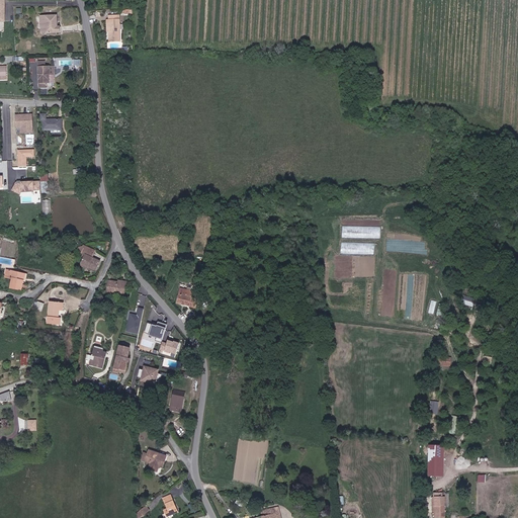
[(57,26),(57,15),(40,15),(40,31),(60,31),(60,26),(57,26)]
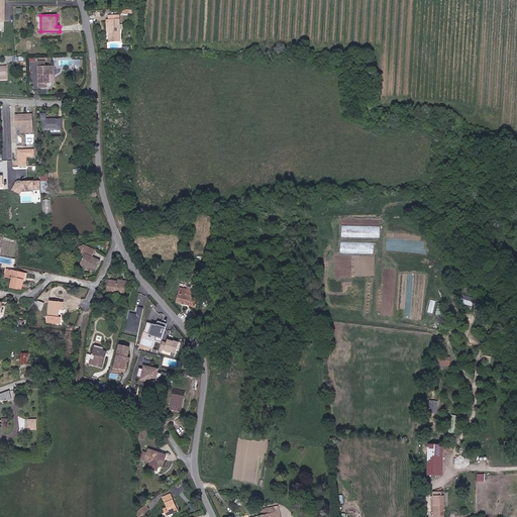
[(110,31),(110,41),(120,41),(120,15),(110,15),(110,20),(110,31)]
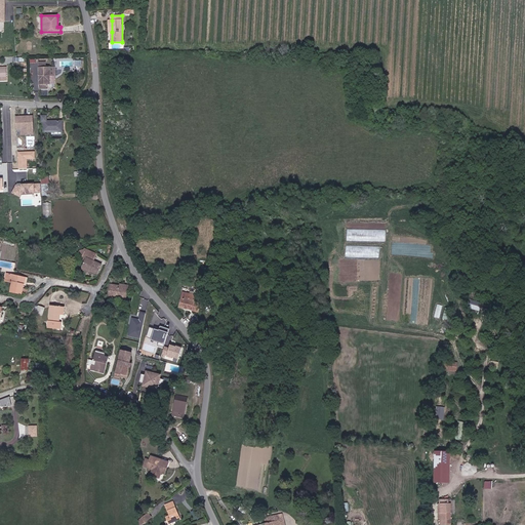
[(45,65),(38,66),(38,91),(45,91),(45,86),(47,86),(47,78),(53,78),(53,70),(45,70),(45,65)]
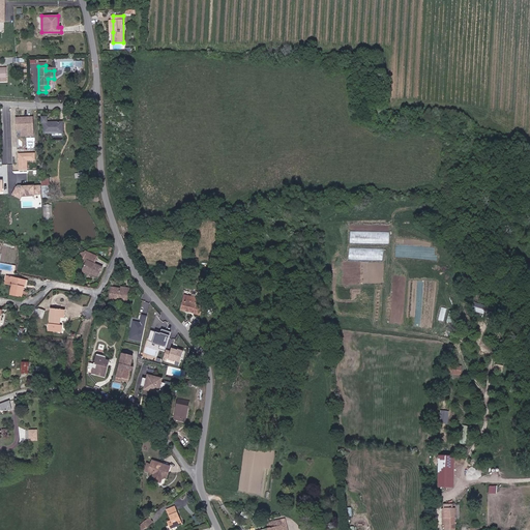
[(34,116),(16,116),(15,130),(21,130),(21,136),(34,136),(34,116)]
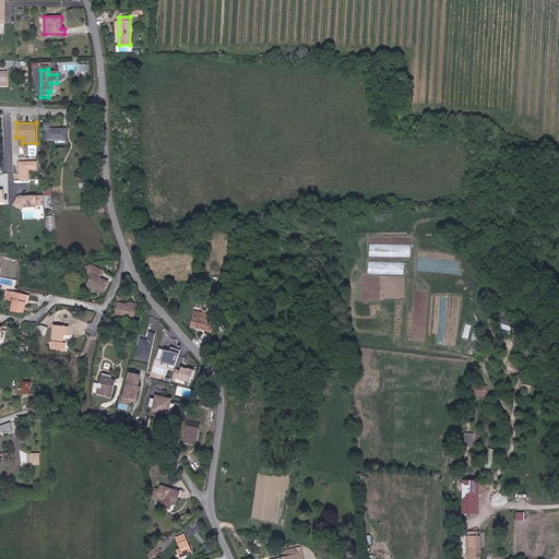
[(46,130),(46,142),(66,142),(64,130),(46,130)]
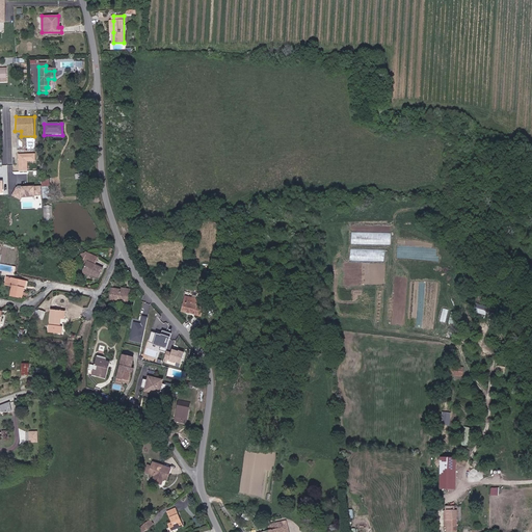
[(36,153),(19,153),(19,170),(28,171),(28,161),(36,161),(36,153)]
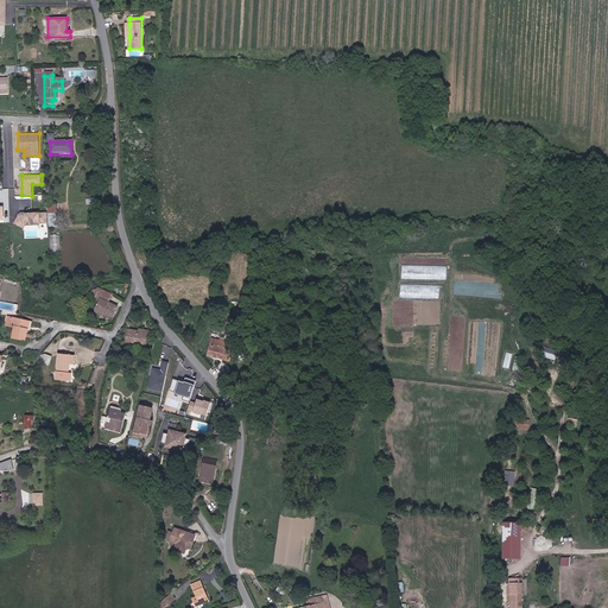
[(17,225),(49,225),(49,213),(18,211),(17,225)]
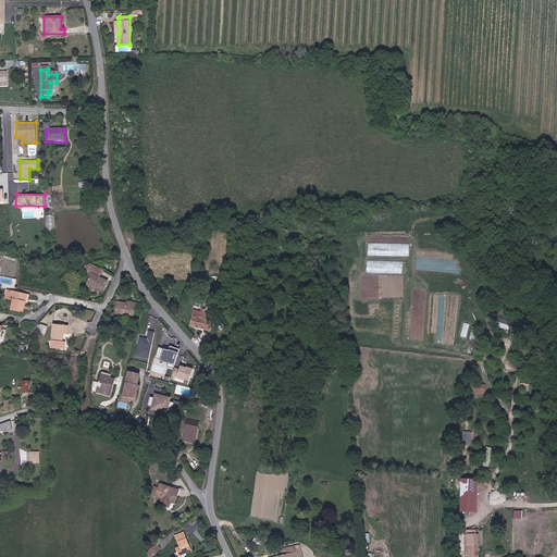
[(47,214),(47,230),(57,231),(57,214),(47,214)]
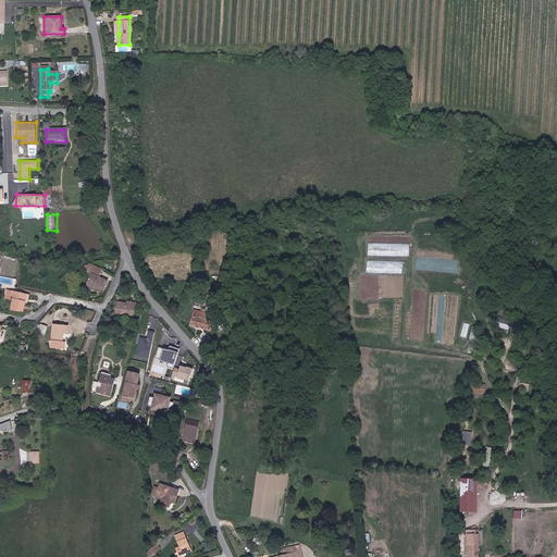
[(106,293),(109,283),(102,282),(103,276),(95,275),(95,281),(93,281),(90,289),(106,293)]
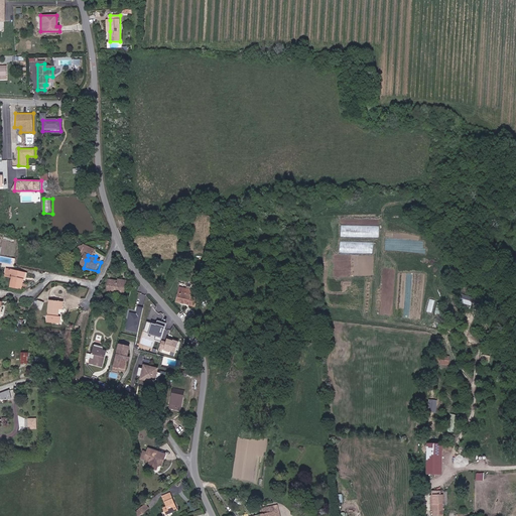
[(8,268),(7,275),(14,277),(12,285),(22,288),(23,283),(24,279),(22,278),(23,272),(8,268)]
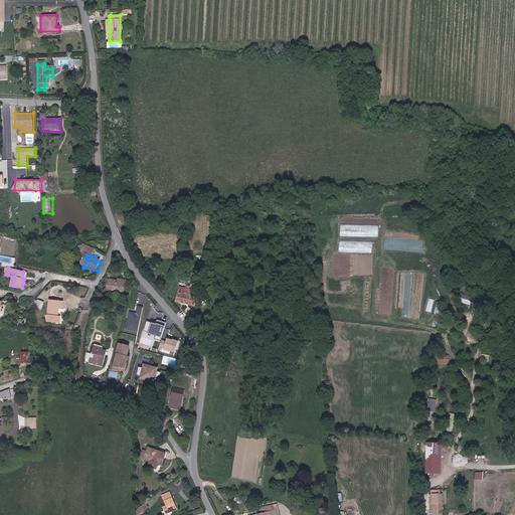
[(201,277),(199,288),(205,289),(205,287),(206,281),(207,278),(201,277)]
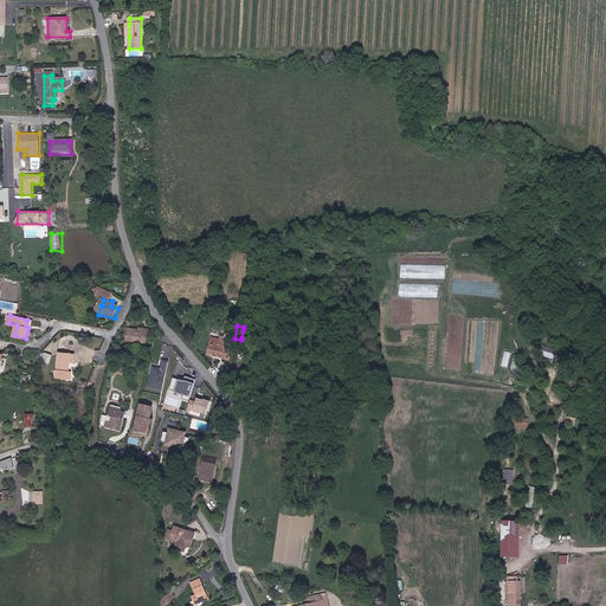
[(127,340),(142,343),(142,340),(148,341),(150,331),(146,330),(144,335),(140,334),(141,331),(130,329),(127,340)]
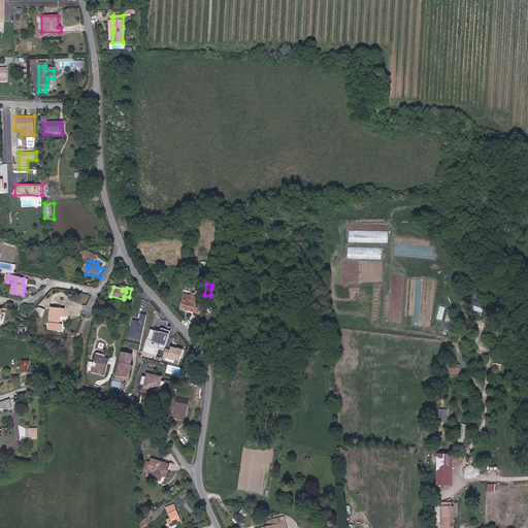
[(188,292),(185,302),(196,305),(198,294),(188,292)]
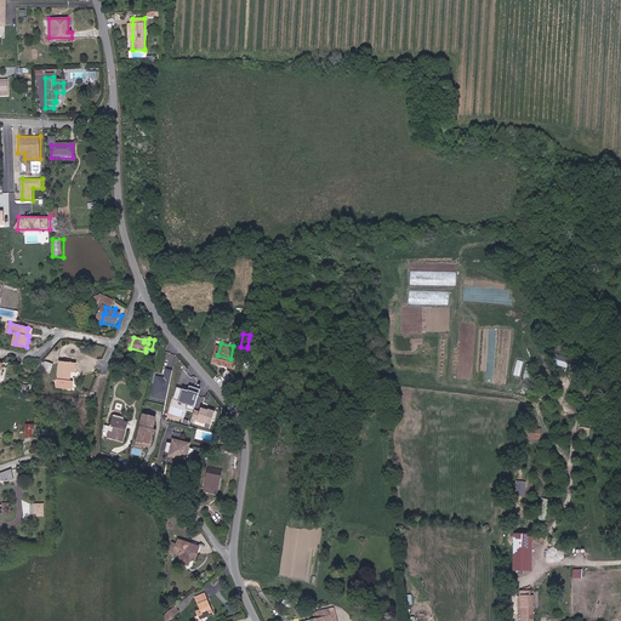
[(51,372),(55,364),(45,360),(41,369),(51,372)]
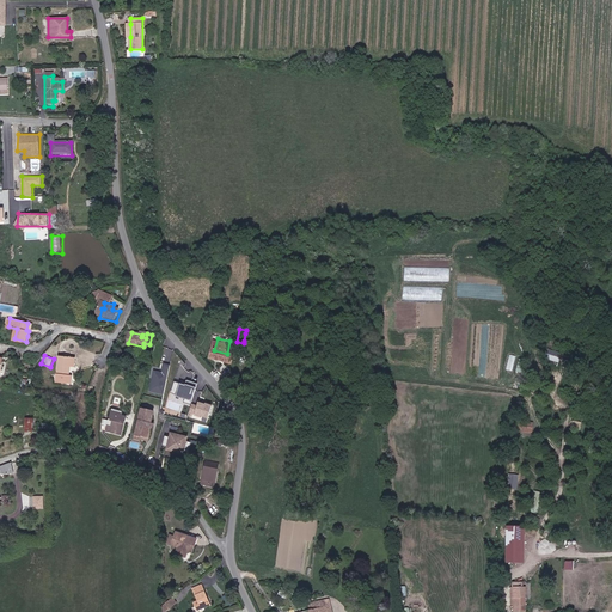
[(60,356),(56,385),(73,386),(74,378),(69,377),(71,368),(75,367),(77,359),(60,356)]
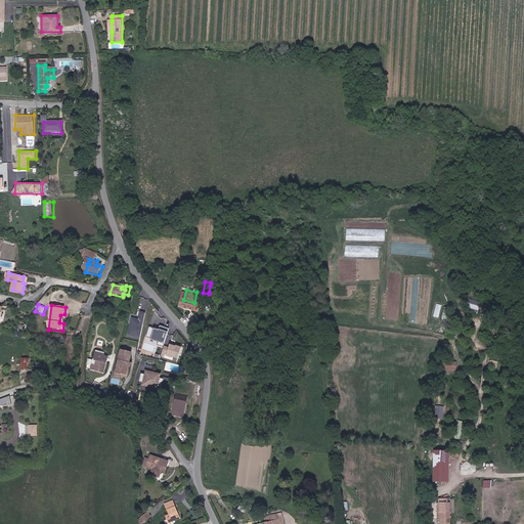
[(140,337),(145,311),(140,310),(139,317),(132,316),(128,335),(140,337)]
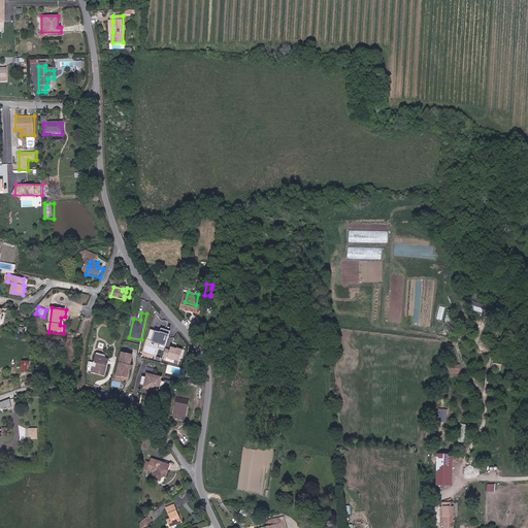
[(159,331),(151,328),(146,340),(164,347),(170,330),(161,327),(159,331)]
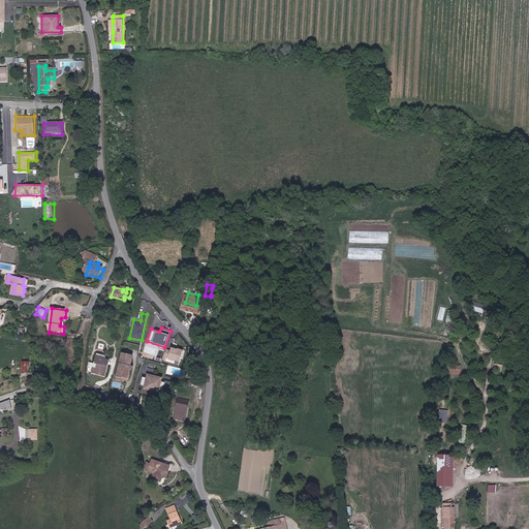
[(169,346),(165,359),(178,363),(182,350),(169,346)]
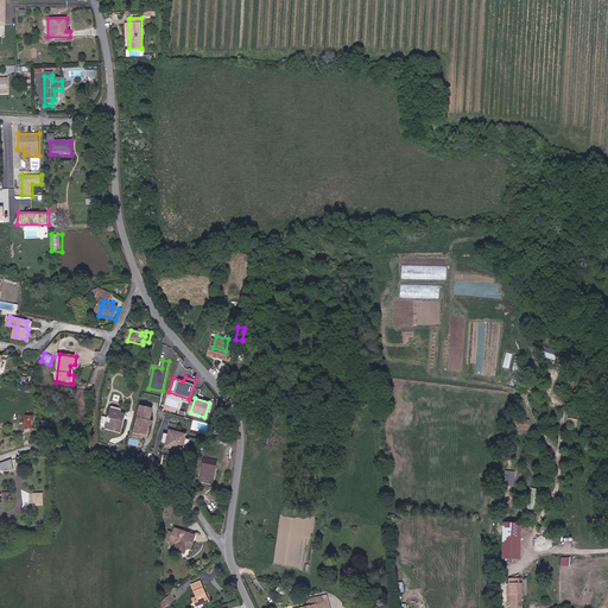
[(144,409),(137,432),(143,435),(149,436),(151,425),(152,422),(154,411),(144,409)]
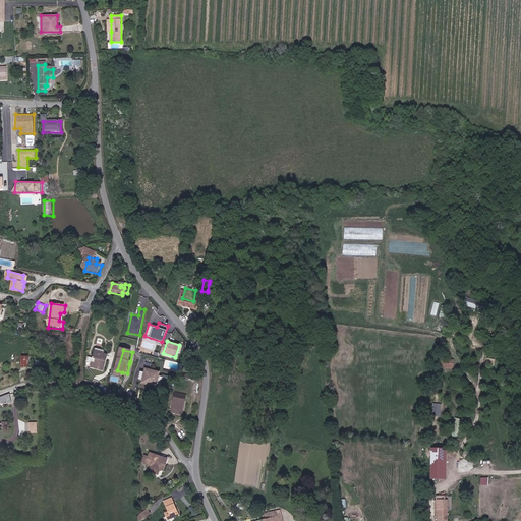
[(93,362),(92,366),(106,370),(110,356),(105,355),(96,352),(94,357),(97,358),(95,363),(93,362)]
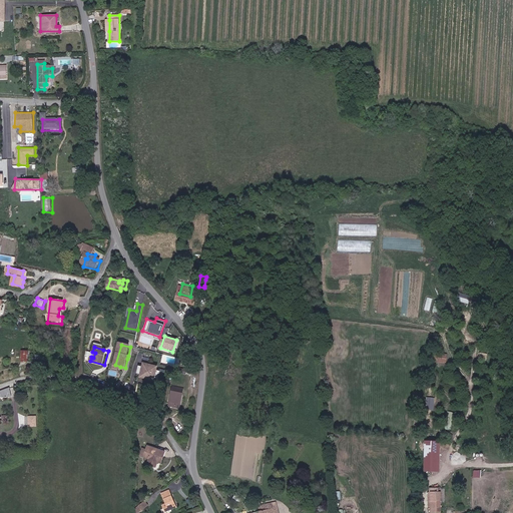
[(20,362),(28,362),(29,350),(21,350),(20,362)]
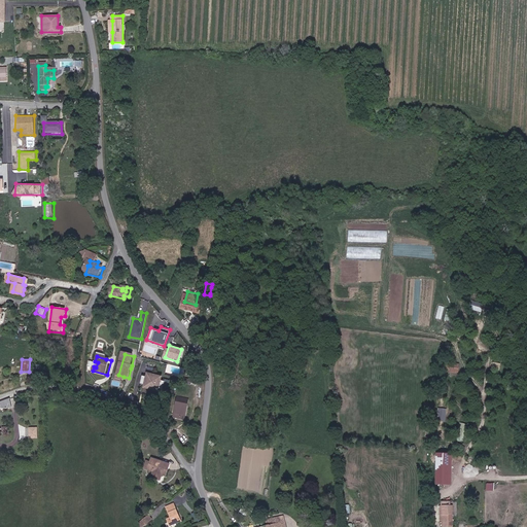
[(448,362),(447,372),(459,373),(460,363),(448,362)]
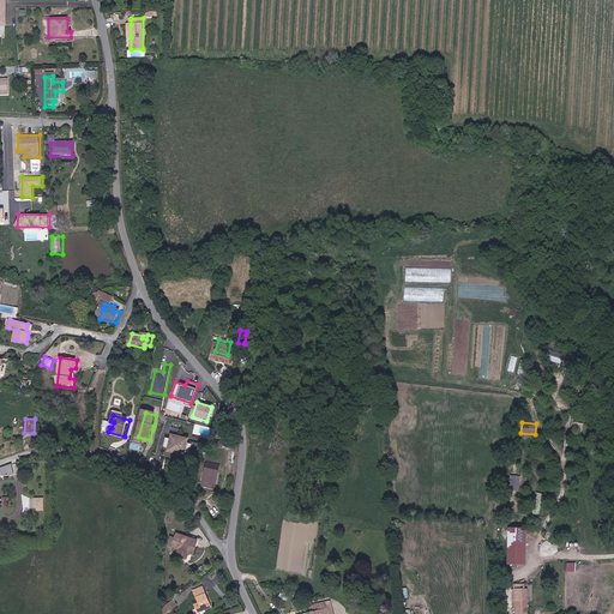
[(228,437),(230,426),(221,423),(218,435),(228,437)]
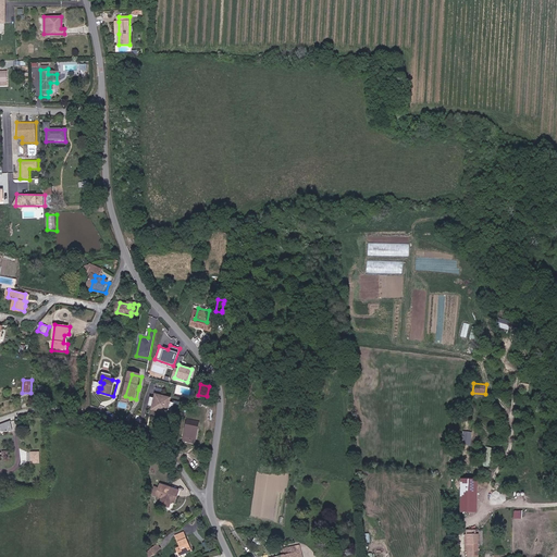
[(149,396),(148,405),(152,406),(152,408),(166,410),(166,408),(172,409),(172,407),(176,408),(177,399),(172,398),(172,400),(168,399),(169,396),(155,394),(155,397),(149,396)]
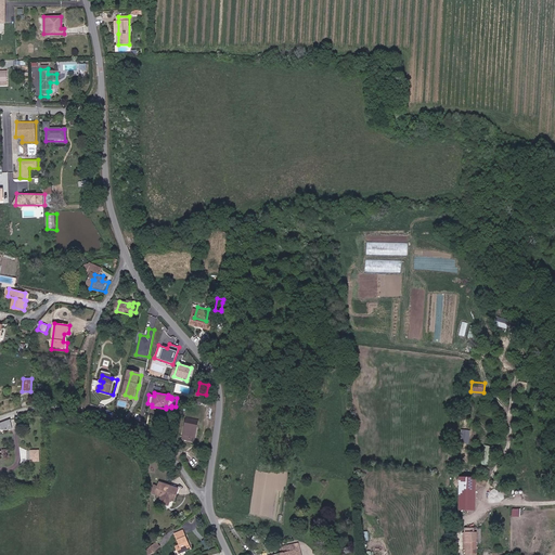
[(201,431),(202,423),(201,423),(199,417),(203,416),(203,414),(203,411),(189,413),(191,433),(201,431)]
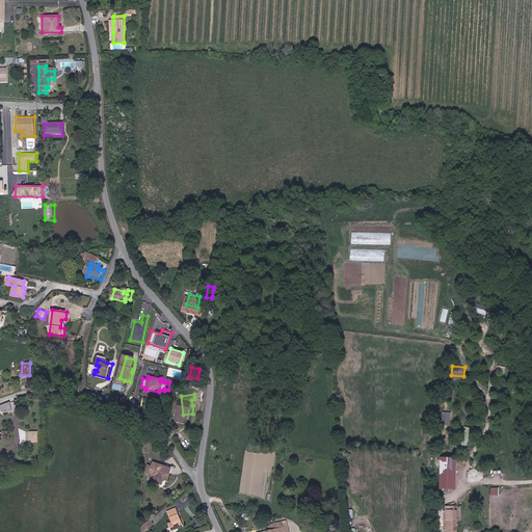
[(29,442),(38,442),(38,431),(29,430),(29,442)]
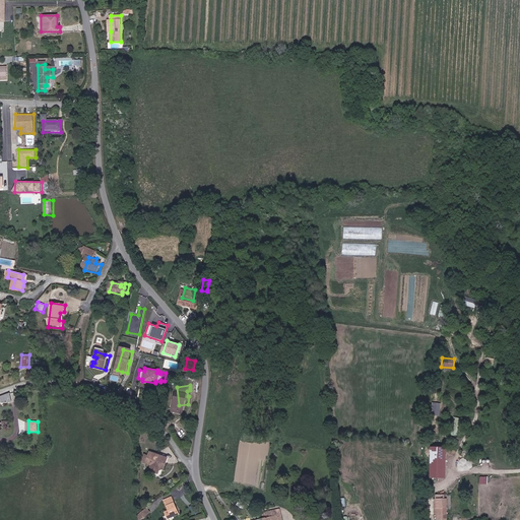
[(444,478),(445,447),(429,447),(428,477),(444,478)]
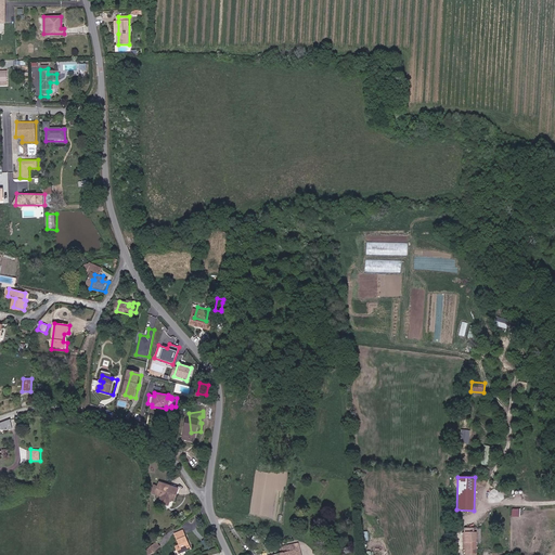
[(156,492),(173,498),(176,492),(178,493),(180,488),(159,481),(156,492)]
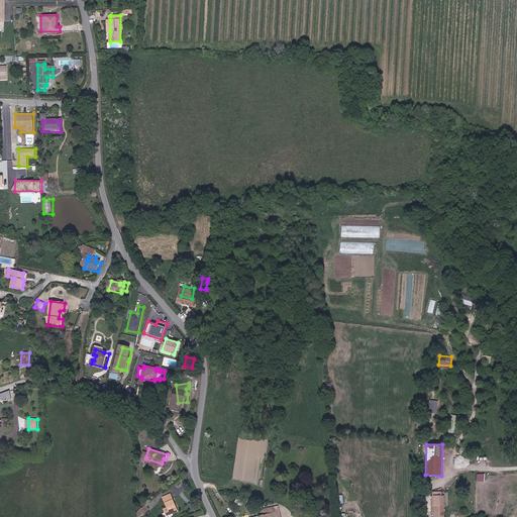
[(164,497),(169,506),(172,512),(178,508),(175,502),(176,501),(171,493),(164,497)]
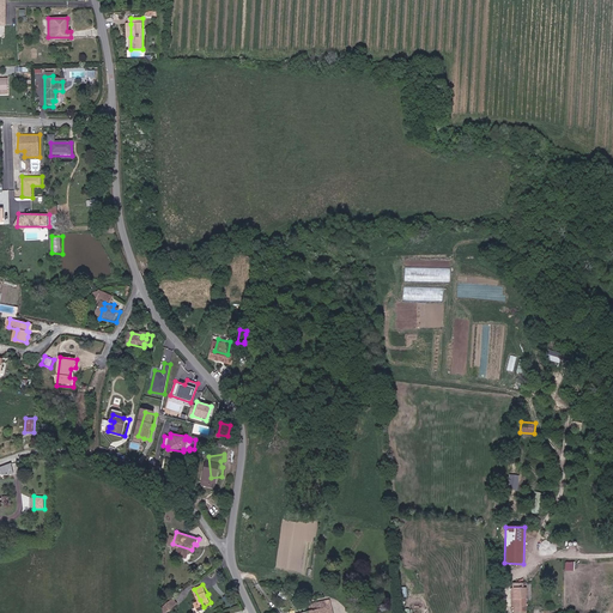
[(503,593),(505,610),(516,608),(514,592),(503,593)]
